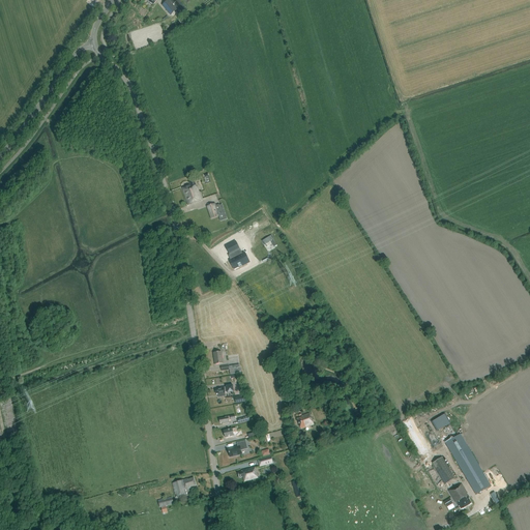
[(177,9),(169,0),(168,0),(163,4),(171,13),(177,9)]
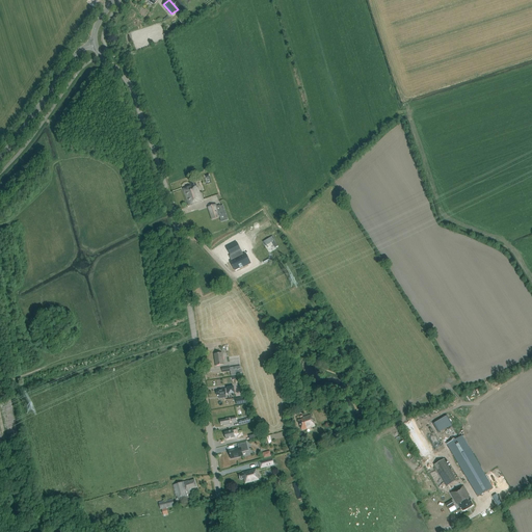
[(182,189),(188,206),(203,201),(197,187),(196,187),(194,181),(189,183),(190,186),(182,189)]
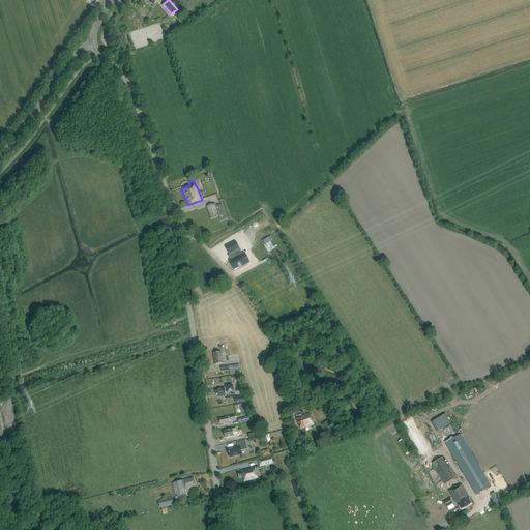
[(219,206),(216,207),(214,204),(207,206),(211,218),(218,215),(223,214),(219,206)]
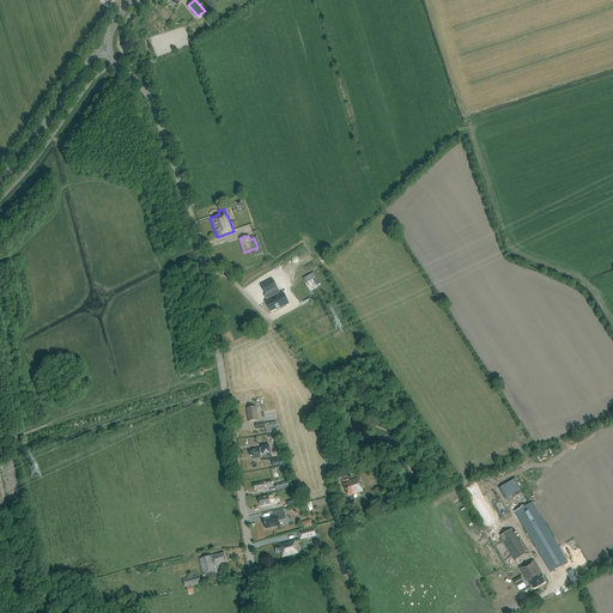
[(314,278),(317,284),(320,281),(313,271),(303,278),(305,281),(313,277),(314,278)]
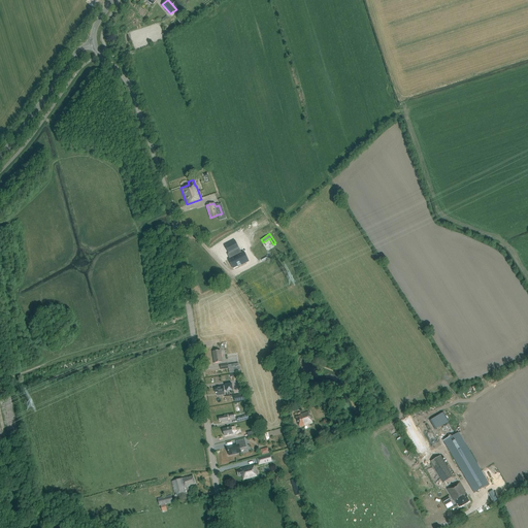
[(230,242),(223,252),(229,258),(232,254),(236,257),(233,261),(232,262),(240,268),(241,267),(249,258),(245,256),(246,254),(242,250),(239,253),(235,250),(236,249),(230,242)]
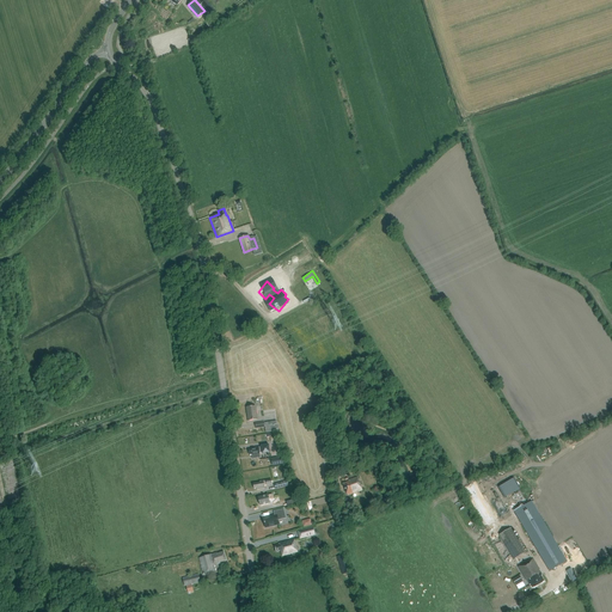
[(257,420),(256,407),(246,408),(249,421),(257,420)]
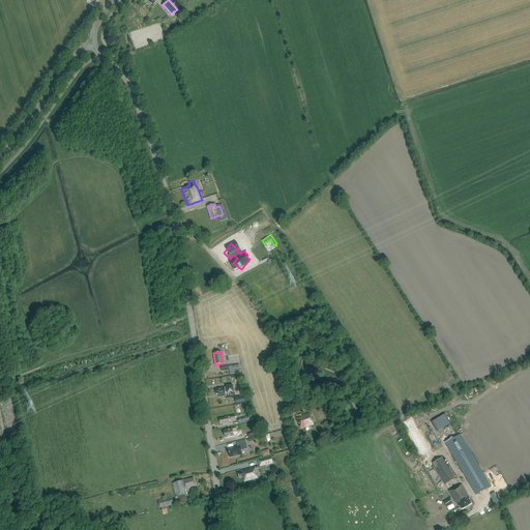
[(221,388),(215,389),(216,394),(218,393),(218,398),(226,396),(225,391),(227,391),(227,393),(234,392),(233,385),(226,386),(226,387),(221,388)]
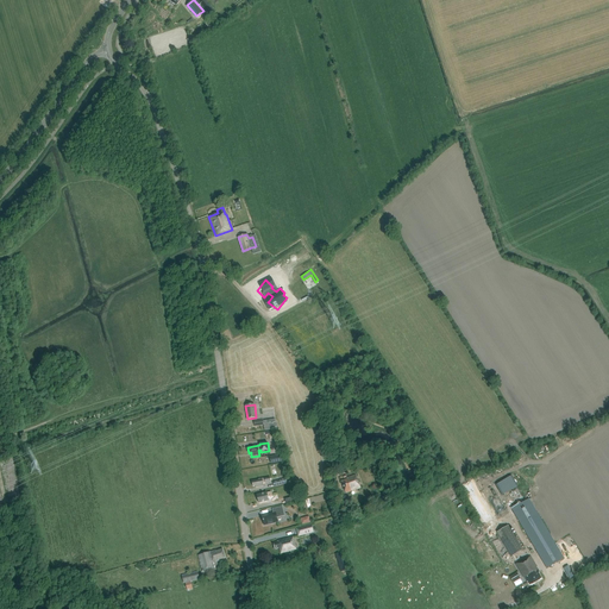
[(347,479),(341,481),(346,493),(360,487),(356,475),(347,478),(347,479)]
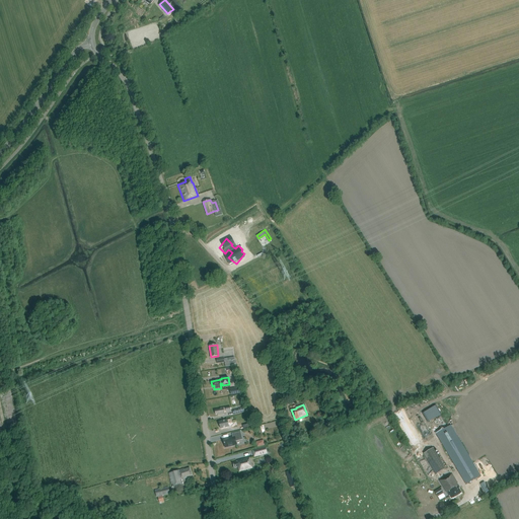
[(428,422),(442,416),(437,405),(424,413),(428,422)]
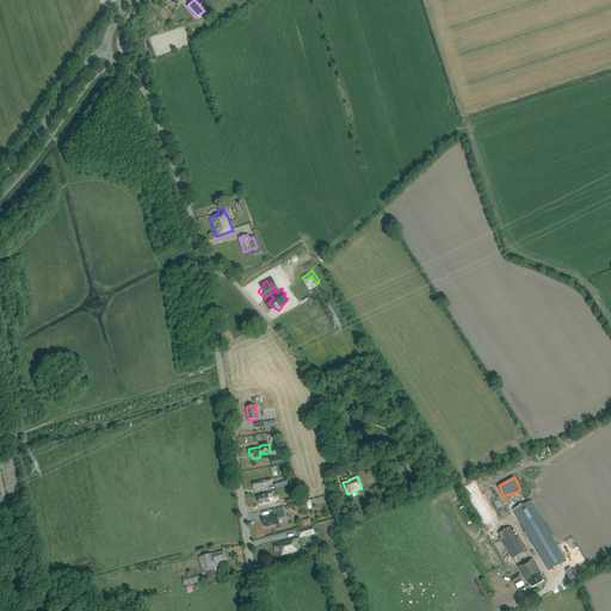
[(264,485),(272,483),(271,479),(259,481),(253,482),(254,488),(257,487),(257,489),(264,487),(264,485)]
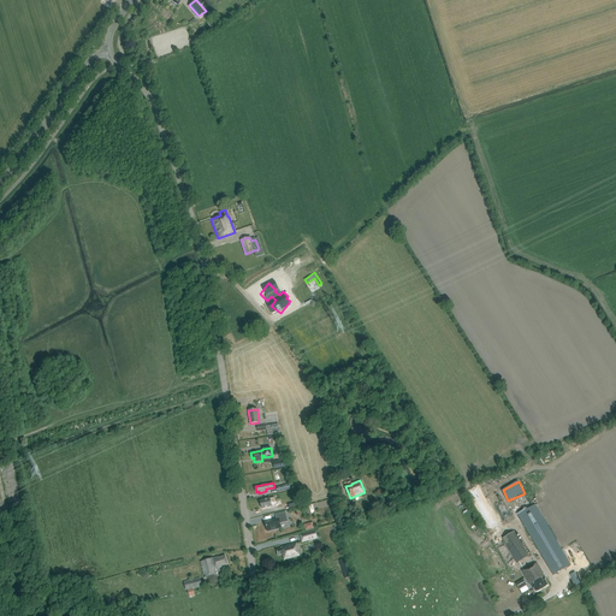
[(276,501),(274,497),(260,501),(262,509),(272,507),(271,502),(276,501)]
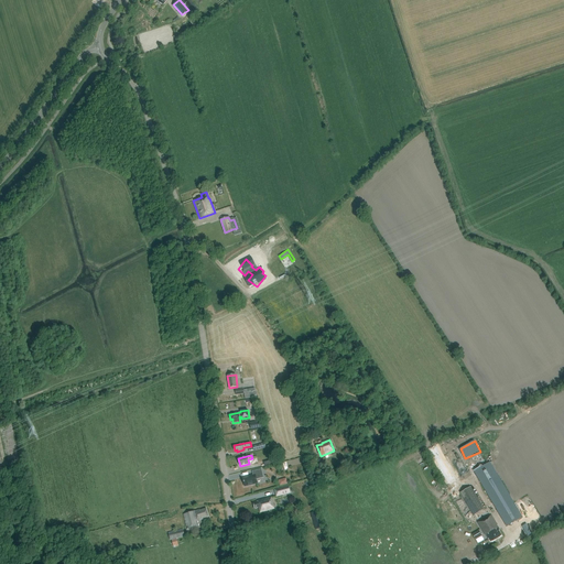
[(288,467),(306,463),(305,456),(284,462),(286,470),(289,470),(288,467)]
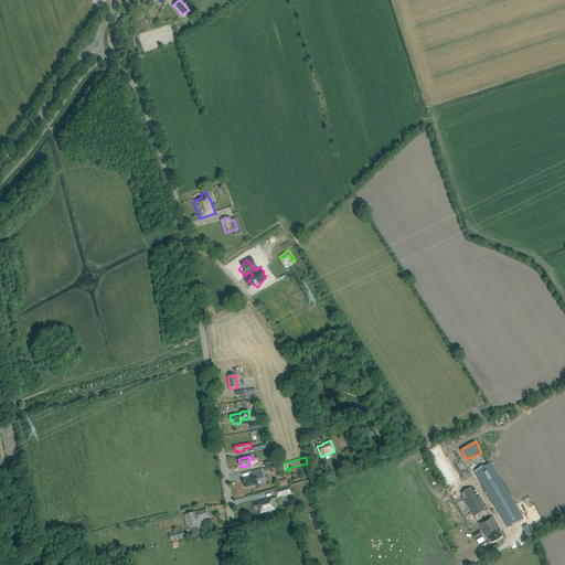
[(490,462),(475,472),(508,526),(523,518),(490,462)]
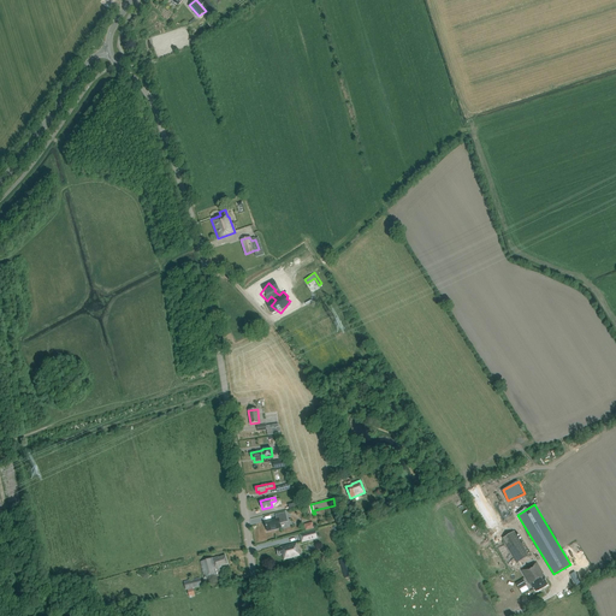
[(277,519),(265,522),(267,531),(282,528),(280,523),(288,521),(285,513),(276,515),(277,519)]
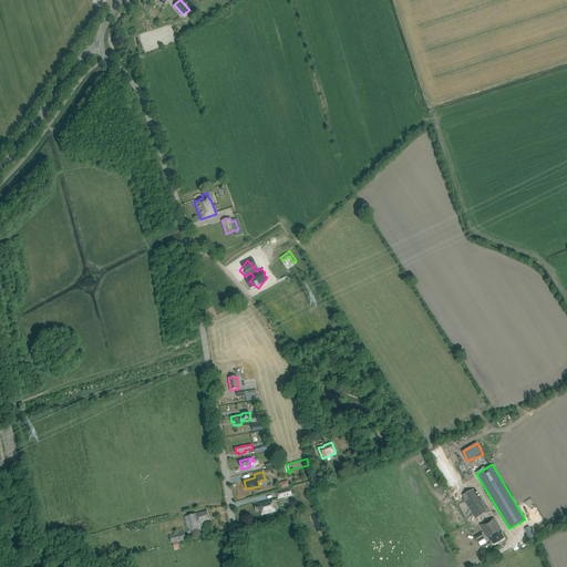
[(289,488),(276,492),(278,498),(291,495),(289,488)]
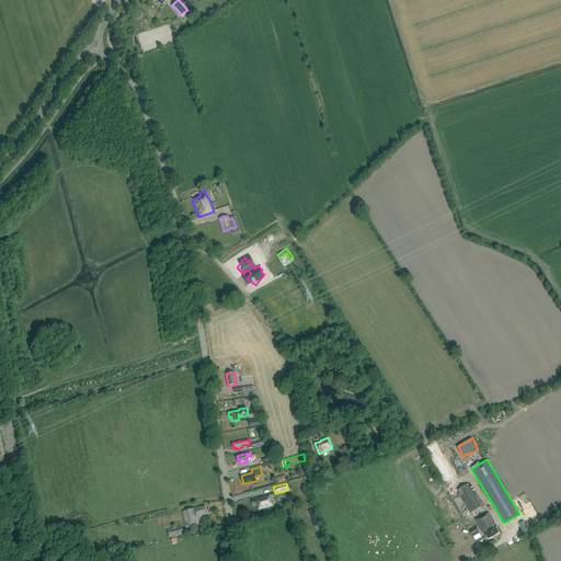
[(471,512),(481,506),(469,484),(458,490),(471,512)]
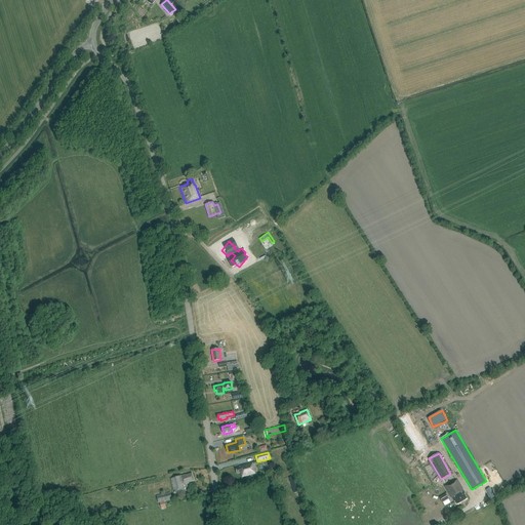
[(255,473),(252,463),(240,467),(240,468),(236,469),(237,474),(241,472),(242,477),(255,473)]
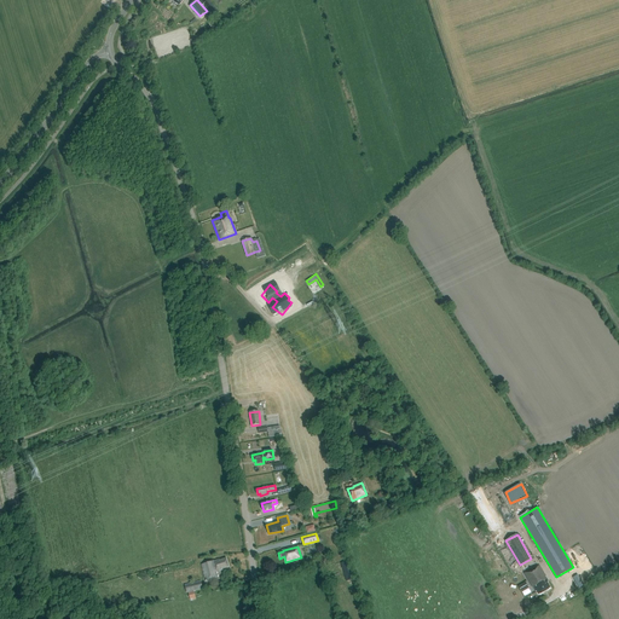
[(220,560),(220,559),(201,565),(204,577),(206,577),(207,580),(206,580),(206,582),(219,578),(217,572),(224,570),(225,574),(227,573),(225,568),(229,567),(226,557),(220,560)]
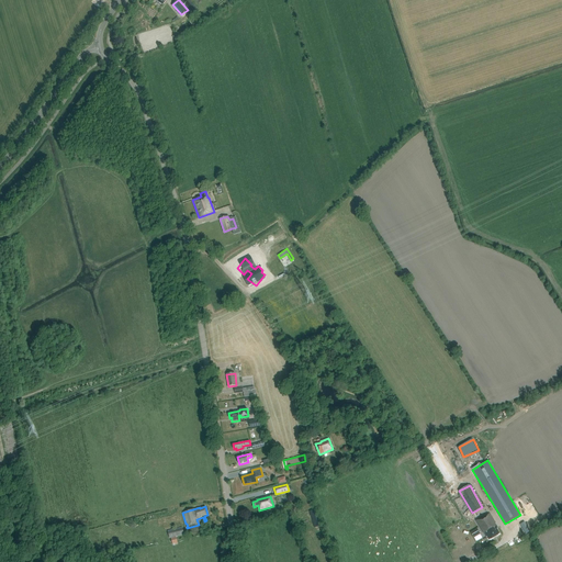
[(485,516),(485,515),(476,520),(486,537),(489,540),(499,534),(496,528),(497,528),(489,514),(485,516)]
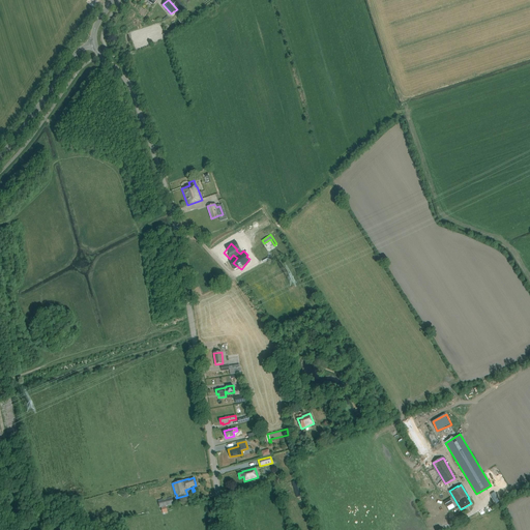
[(158,501),(159,507),(174,504),(172,498),(158,501)]
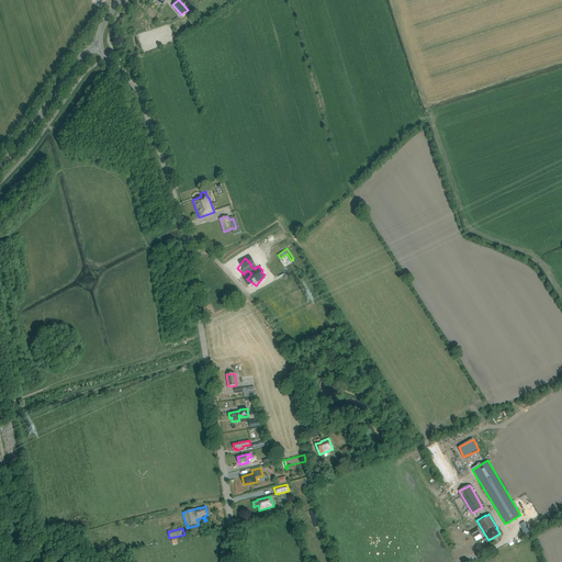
[(461,536),(465,547),(472,543),(468,534),(461,536)]
